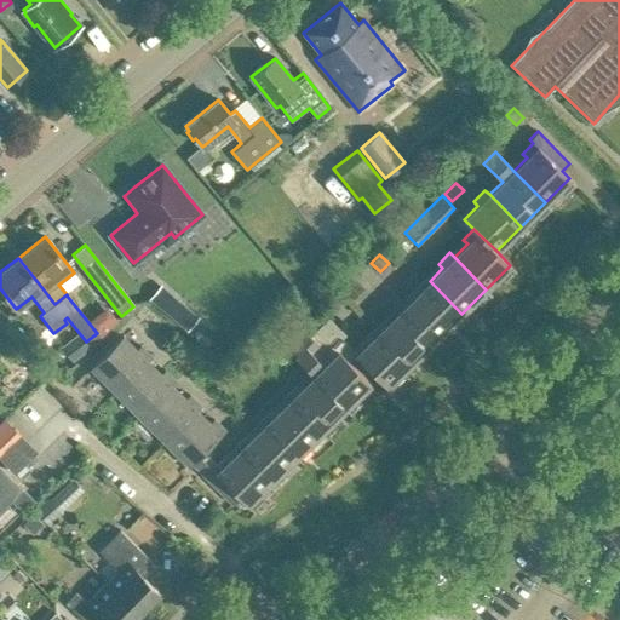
[(461,314),(430,281),(425,276),(414,288),(418,292),(406,305),(437,338),(461,314)]
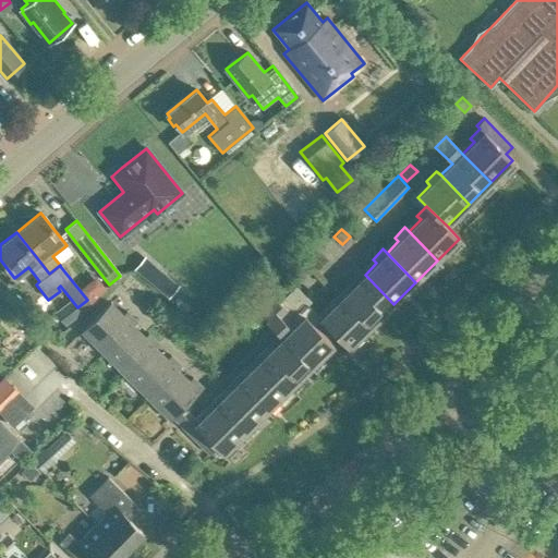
[(135,266),(168,294),(180,282),(147,253),(135,266)]
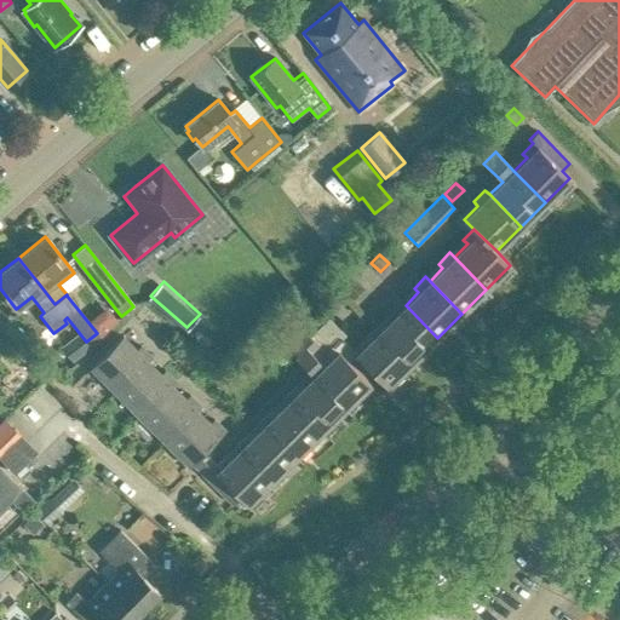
[(437,338),(406,305),(394,293),(383,305),(394,316),(382,329),(412,362),(437,338)]
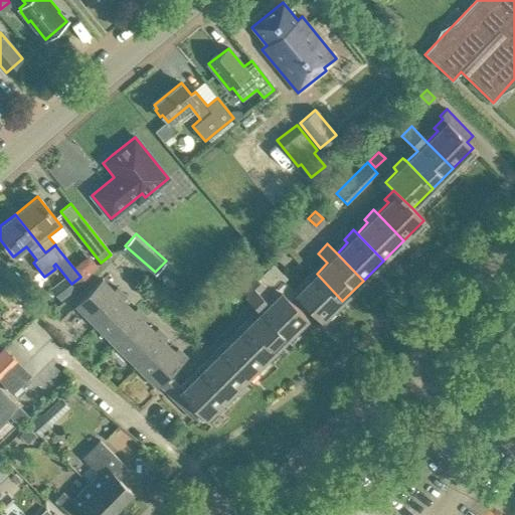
[(256,309),(287,278),(273,264),(258,280),(251,274),(239,286),(247,295),(245,298),(256,309)]
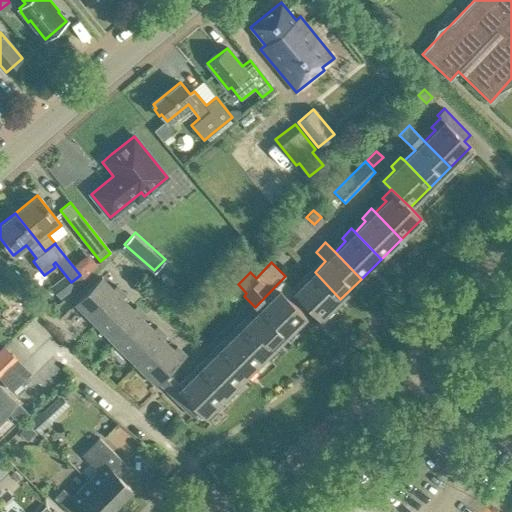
[(340,299),(315,272),(311,268),(302,278),(305,281),(294,292),(320,319),(340,299)]
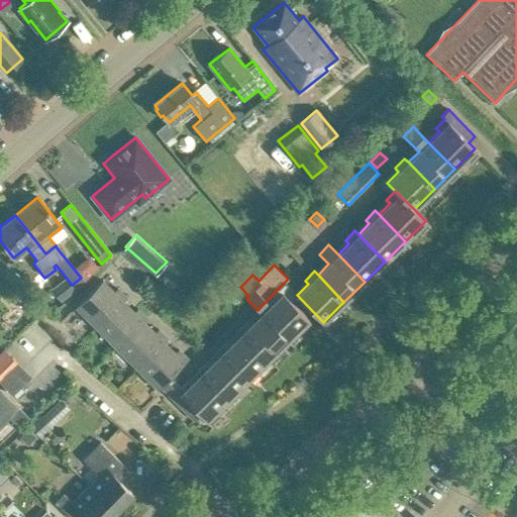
[(60,302),(76,290),(72,285),(66,277),(49,289),(60,302)]
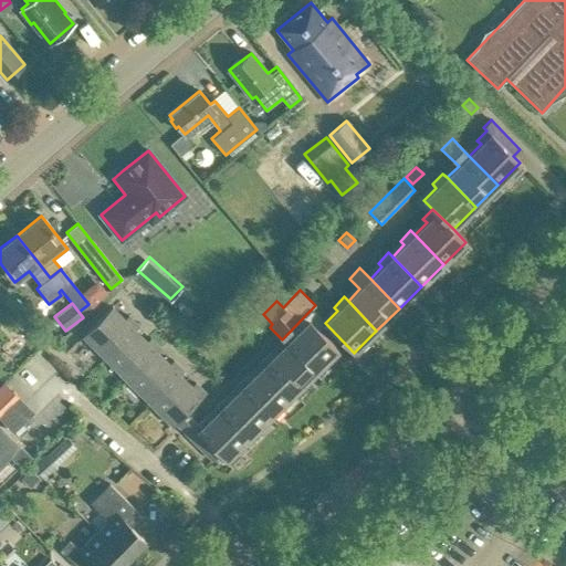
[(105,359),(135,329),(138,326),(128,315),(124,320),(112,307),(82,336),(105,359)]
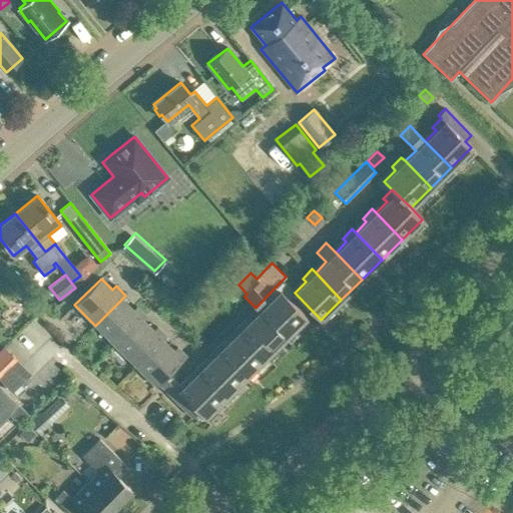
[(151,291),(145,297),(154,306),(160,300),(151,291)]
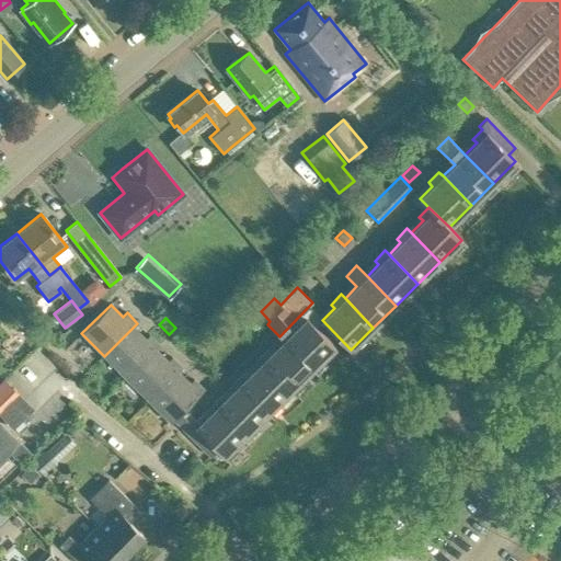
[(284,340),(313,368),(335,346),(307,318),(284,340)]
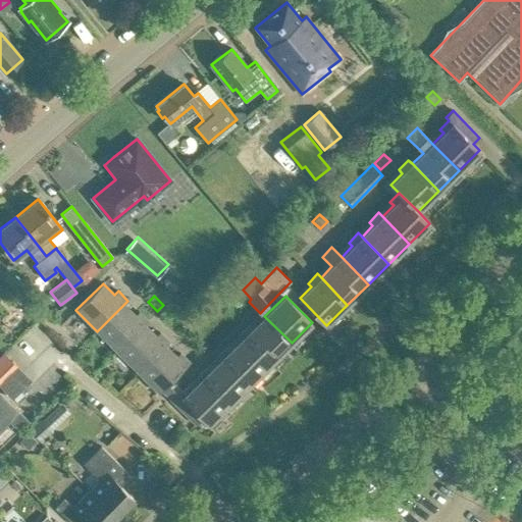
[(118,352),(145,325),(149,321),(139,312),(135,315),(124,304),(97,331),(118,352)]
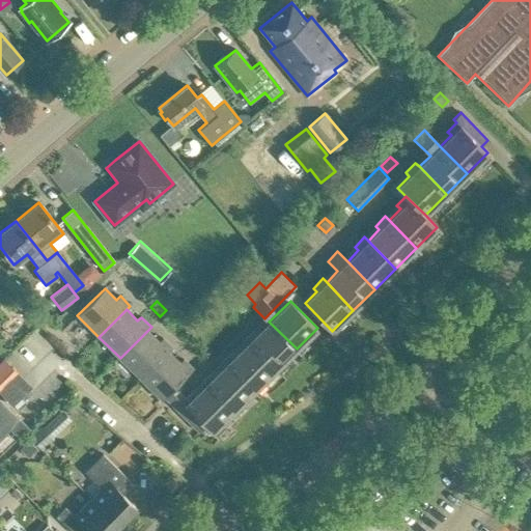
[(275,369),(297,348),(269,322),(257,333),(253,329),(244,339),(247,342),(275,369)]
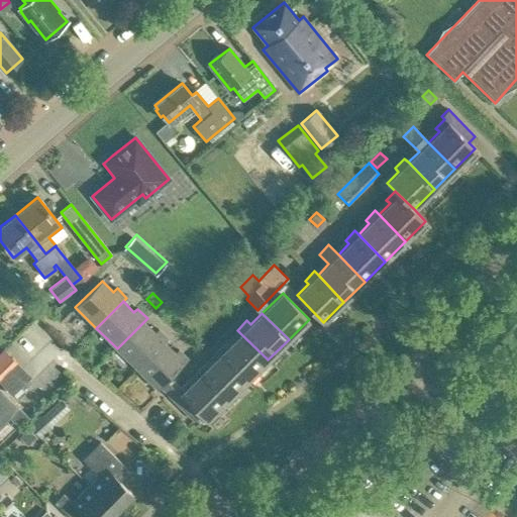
[(137,369),(164,342),(168,338),(158,329),(154,332),(143,322),(117,348),(137,369)]
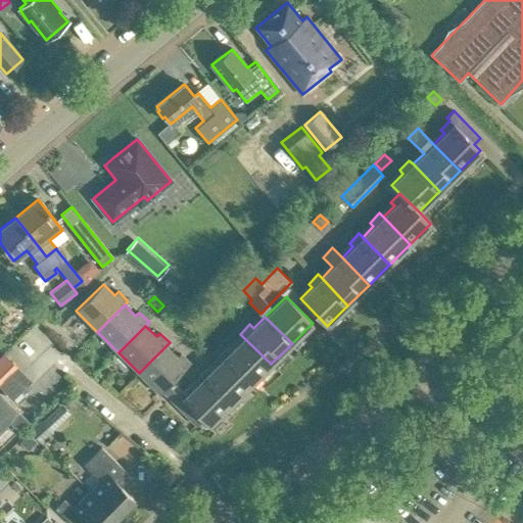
[(250,385),(271,364),(243,337),(233,348),(229,344),(220,354),(223,358),(250,385)]
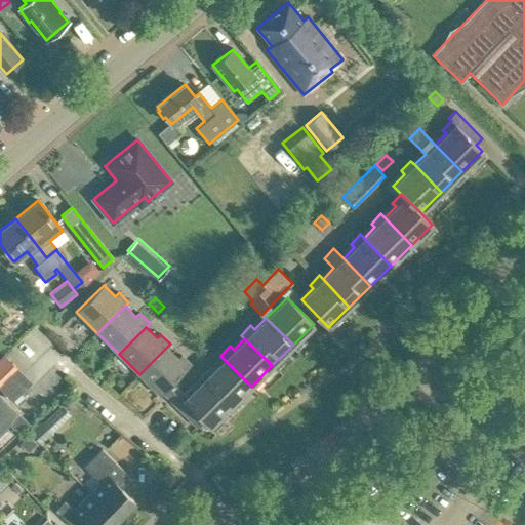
[(166,348),(139,374),(160,396),(191,365),(180,355),(177,359),(166,348)]
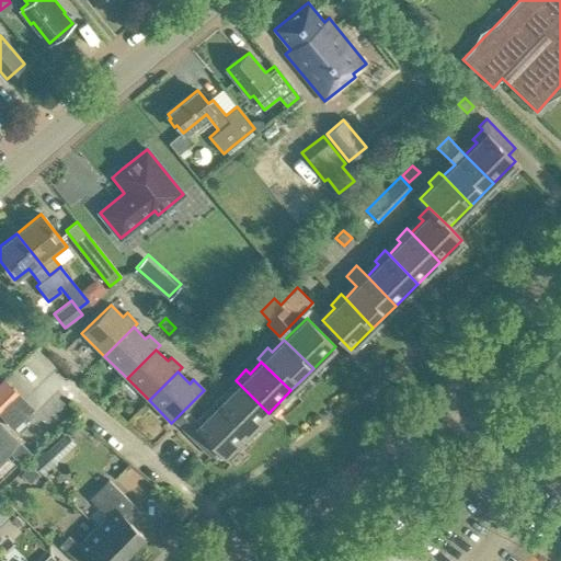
[(0,415),(3,419),(22,400),(2,380),(0,381),(0,415)]
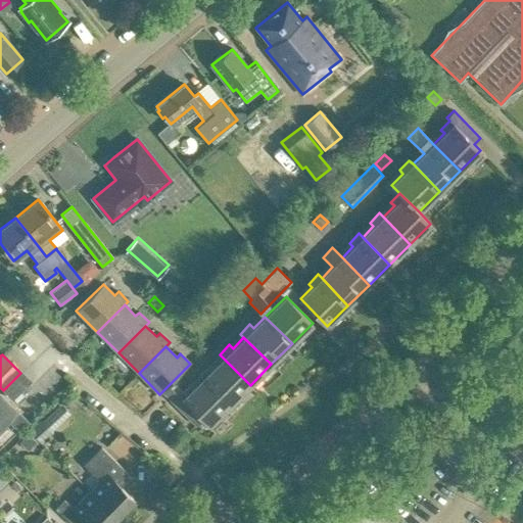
[(230,406),(250,385),(223,358),(212,369),(208,365),(199,375),(202,378),(230,406)]
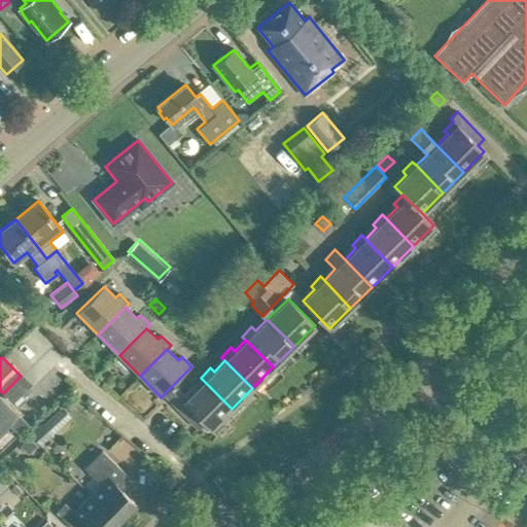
[(211,429),(232,409),(204,381),(194,392),(189,388),(180,397),(177,395),(171,401),(198,429),(204,423),(211,429)]
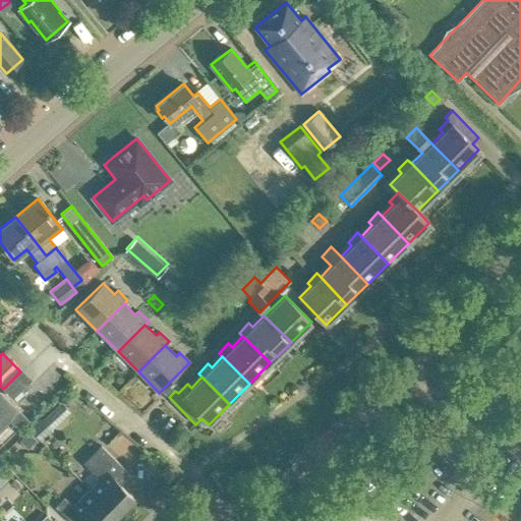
[(0,448),(27,421),(0,392),(0,448)]
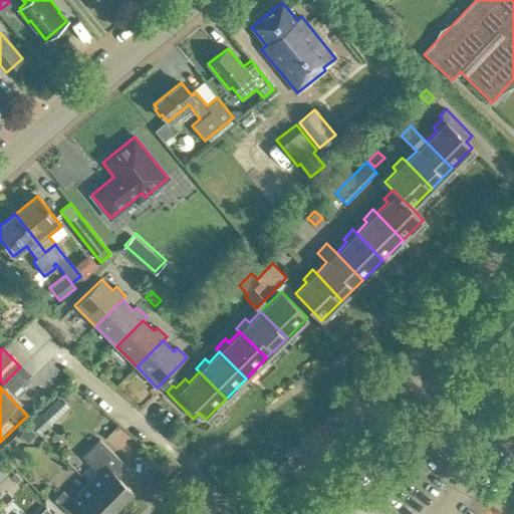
[(50,424),(69,407),(59,397),(40,414),(38,412),(27,421),(41,435),(51,426),(50,424)]
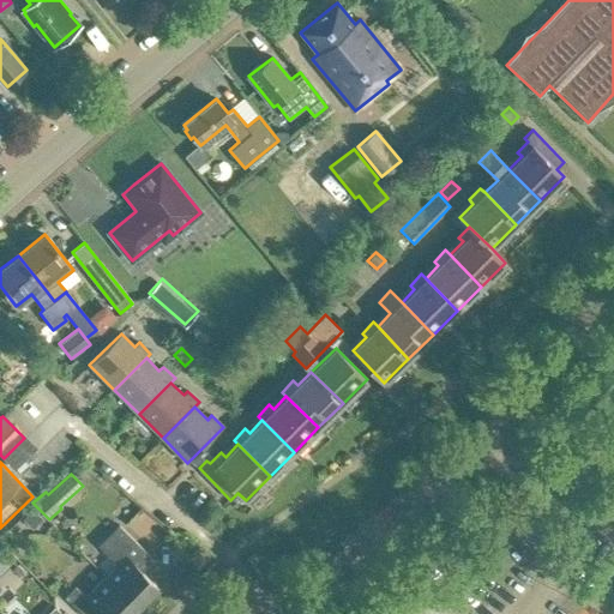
[(31,509),(22,518),(34,530),(43,519),(31,509)]
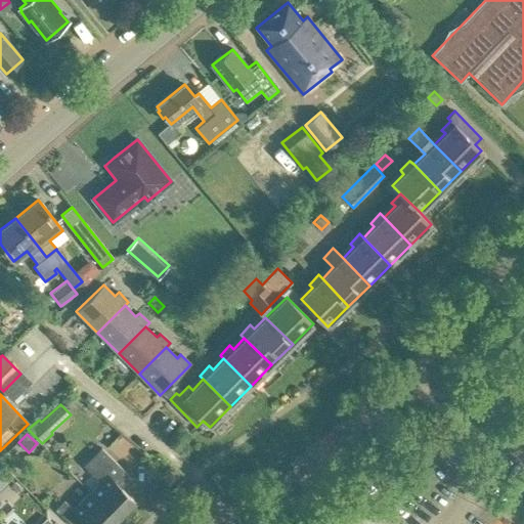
[(90,492),(117,519),(134,501),(118,485),(128,475),(101,448),(84,466),(100,482),(90,492)]
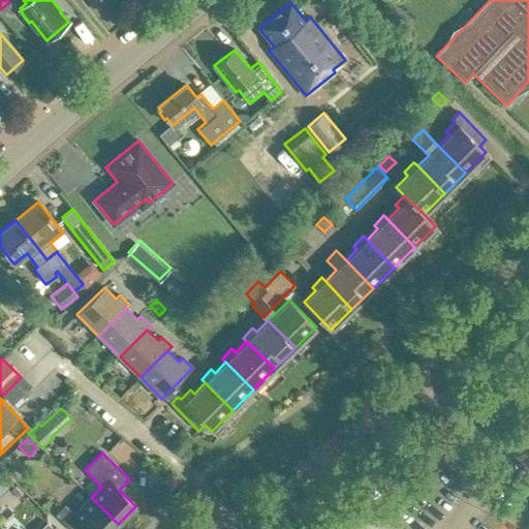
[(88,528),(113,528),(118,524),(91,497),(73,514),(65,505),(56,515),(70,528),(80,528),(84,525),(88,528)]
